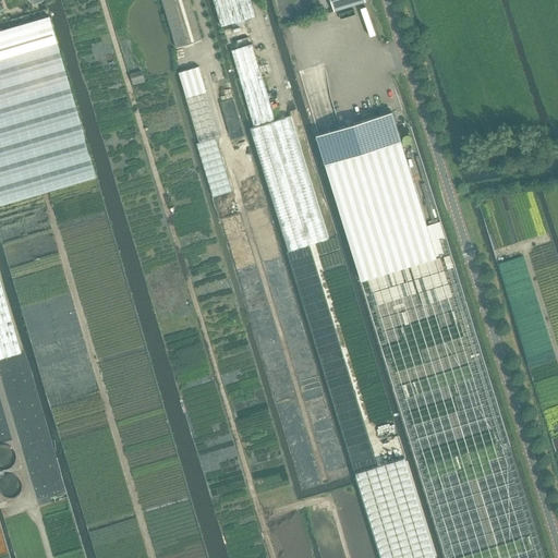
[(161,0),(177,48),(202,40),(189,0),(161,0)]
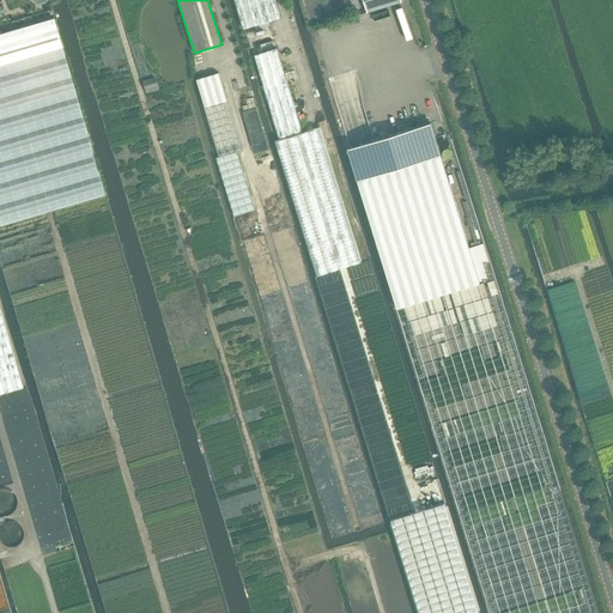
[(232,0),(242,30),(279,18),(273,0),(232,0)]
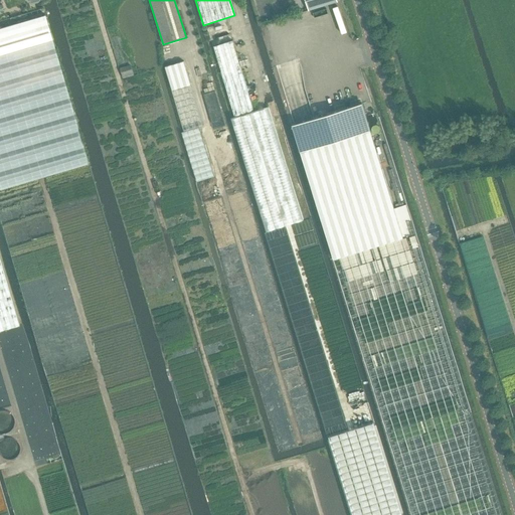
[(305,0),(309,10),(337,1),(336,0),(305,0)]
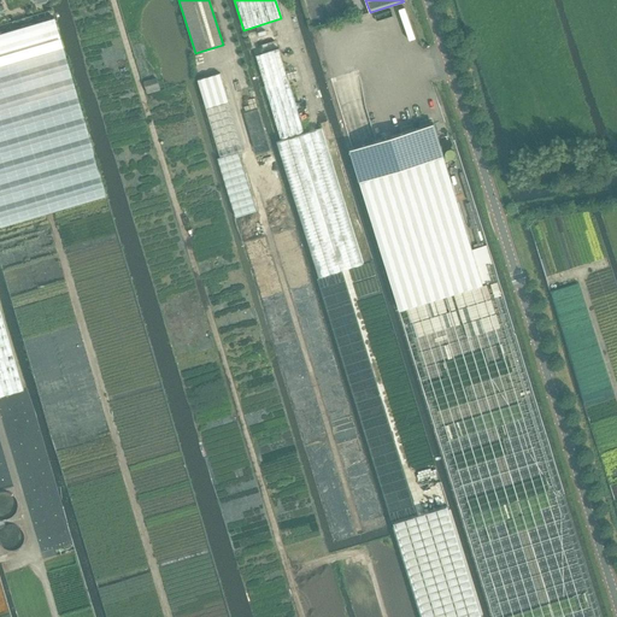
[(62,47),(53,17),(0,33),(0,225),(105,195),(62,47)]
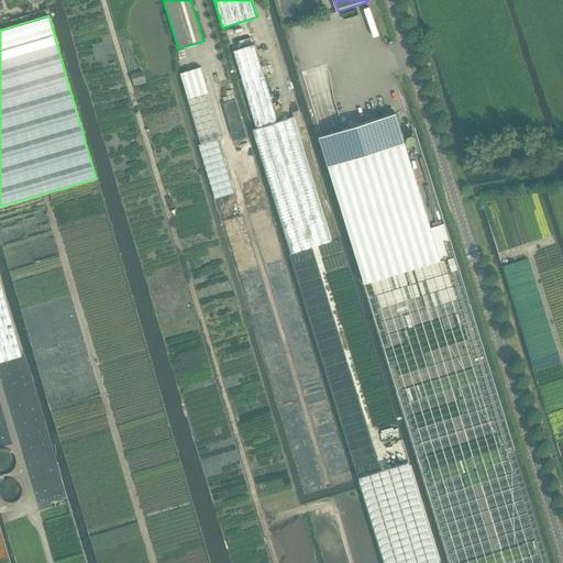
[(233,51),(255,127),(277,120),(254,44),(233,51)]
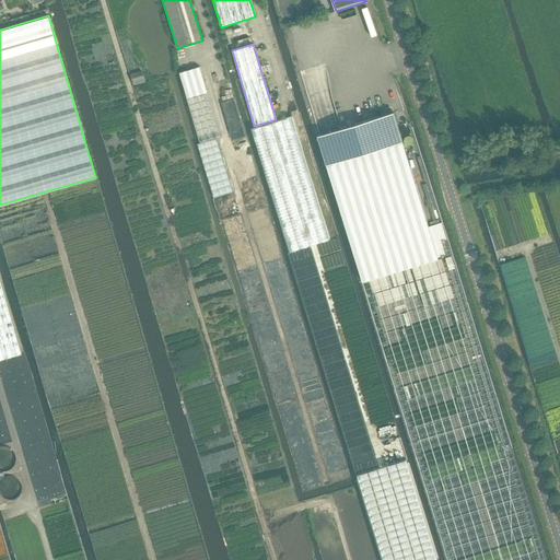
[(178,73),(186,97),(207,92),(199,67),(178,73)]
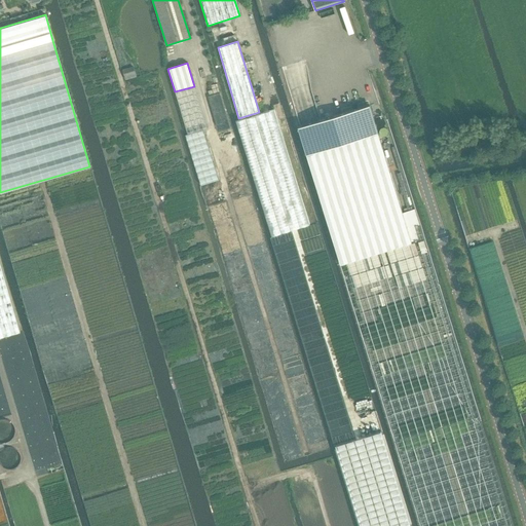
[(122,70),(124,79),(136,76),(133,67),(122,70)]
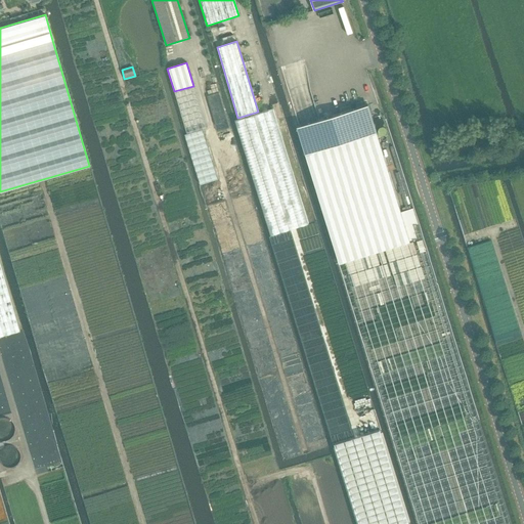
[(174,91),(186,133),(202,128),(206,127),(193,86),(174,91)]
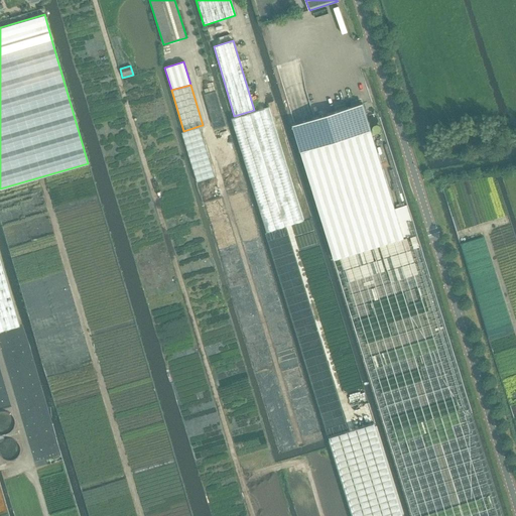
[(362,103),(292,124),(300,151),(371,130),(362,103)]
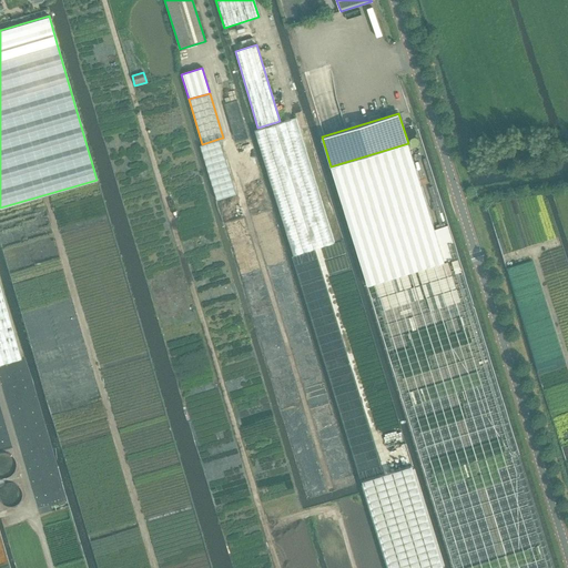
[(219,139),(202,144),(199,145),(215,201),(235,194),(219,139)]
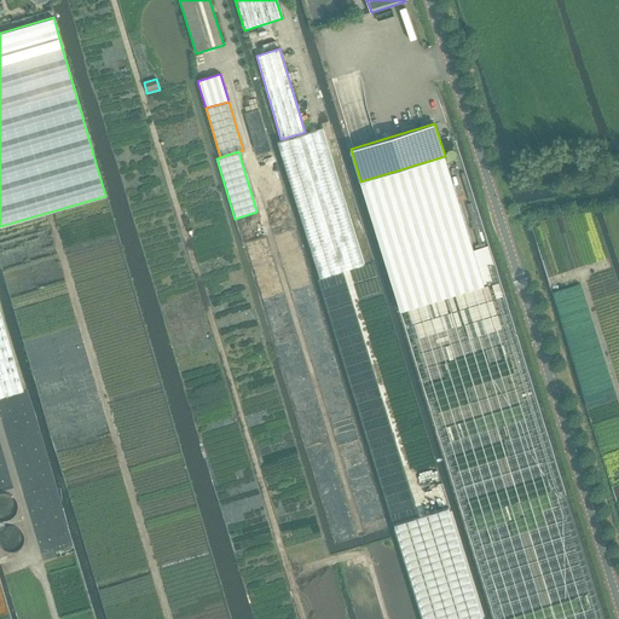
[(445,156),(360,181),(400,311),(484,284),(492,282),(487,266),(493,264),(489,246),(473,250),(445,156)]
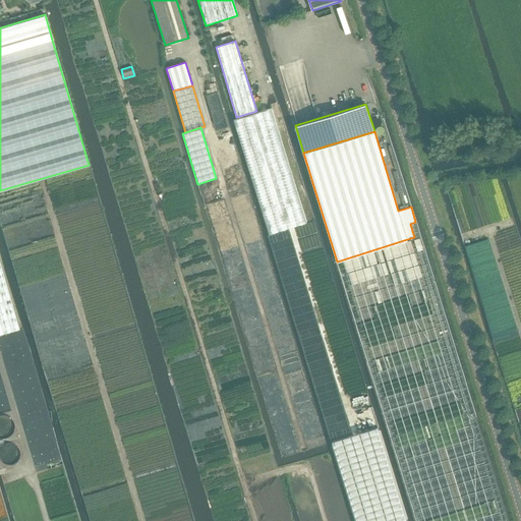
[(0,264),(0,333),(18,329),(0,264)]
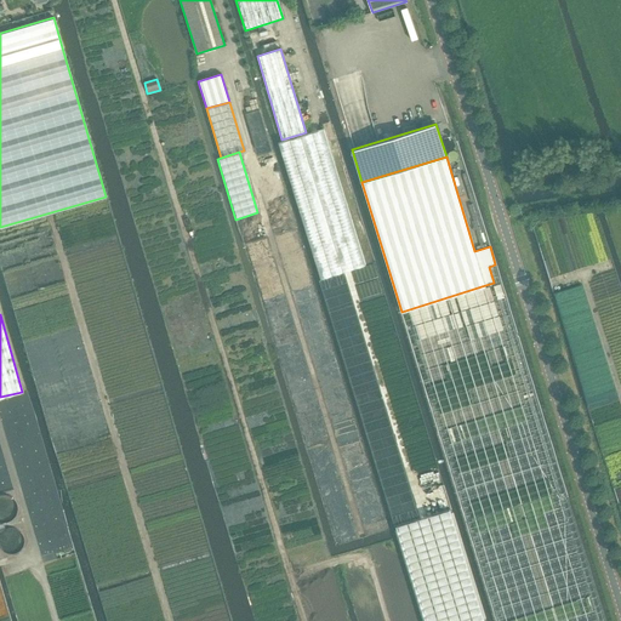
[(396,525),(397,533),(423,620),(484,620),(450,508),(396,525)]
